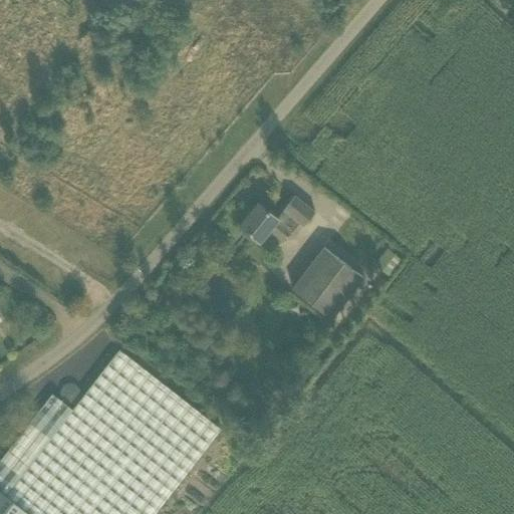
[(259,204),(240,227),(243,229),(241,232),(255,244),(257,241),(259,242),(269,230),(284,242),(292,232),(299,223),(303,226),(314,213),(295,196),(283,210),(284,211),(277,219),(259,204)]
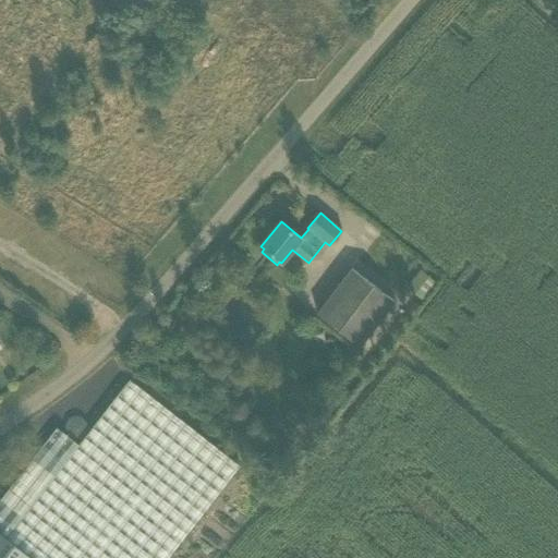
[(352,268),(317,314),(359,346),(393,301),(352,268)]
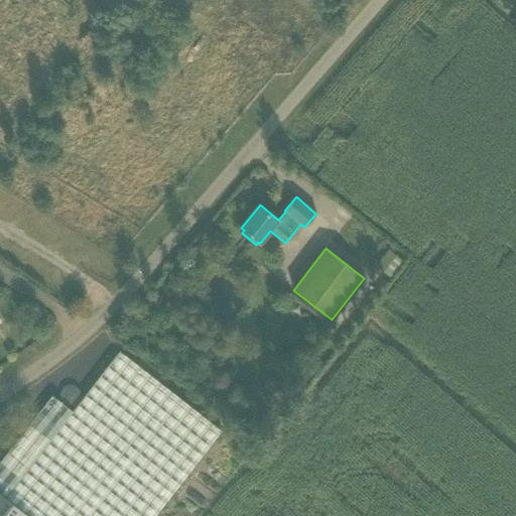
[(376,266),(391,278),(404,261),(388,249),(376,266)]
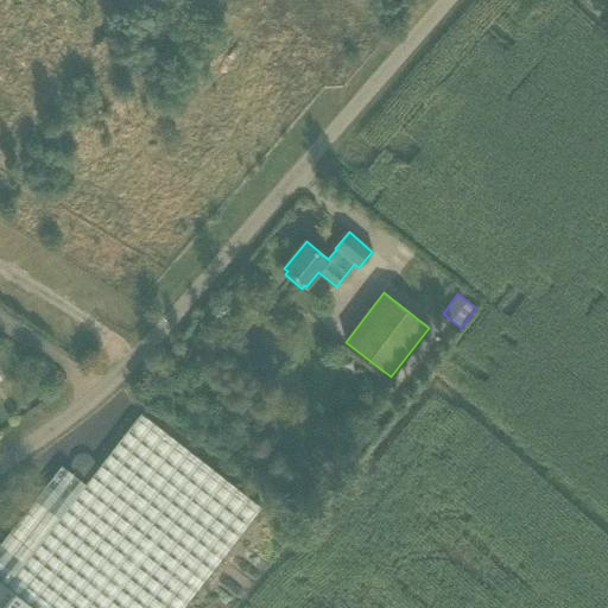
[(390,607),(141,413),(86,485),(62,467),(0,545),(0,580),(31,605),(27,607),(390,607)]
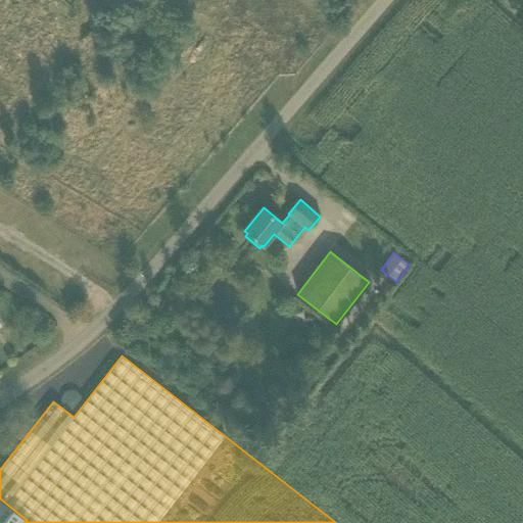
[(0,522),(24,522),(27,520),(0,498),(0,522)]
